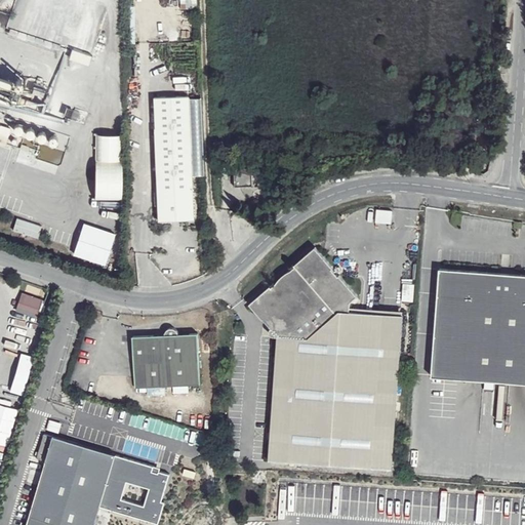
[(89,66),(92,56),(72,50),(69,59),(89,66)]
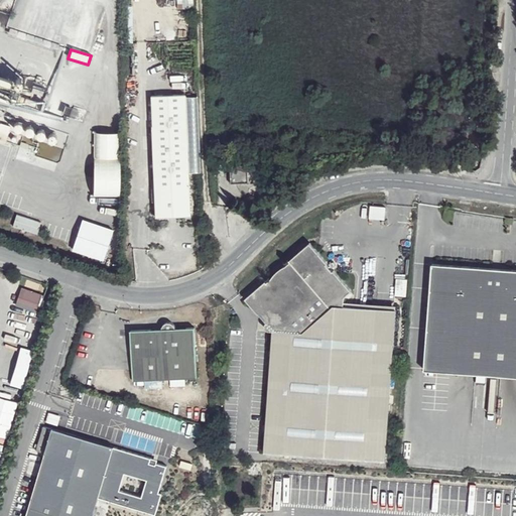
[(0,142),(5,144),(6,140),(20,146),(21,143),(33,148),(34,156),(61,163),(70,140),(69,132),(69,121),(71,117),(82,121),(85,110),(72,105),(72,107),(63,105),(60,116),(46,112),(51,86),(45,77),(41,76),(30,75),(19,76),(14,82),(12,81),(0,77),(0,142)]
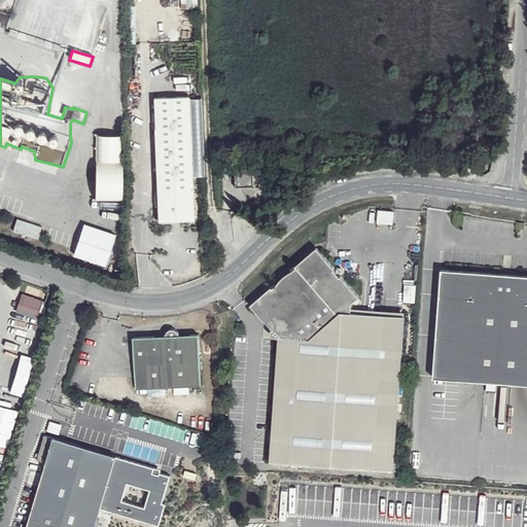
[(189,100),(155,102),(159,178),(159,224),(195,223),(190,147),(189,100)]
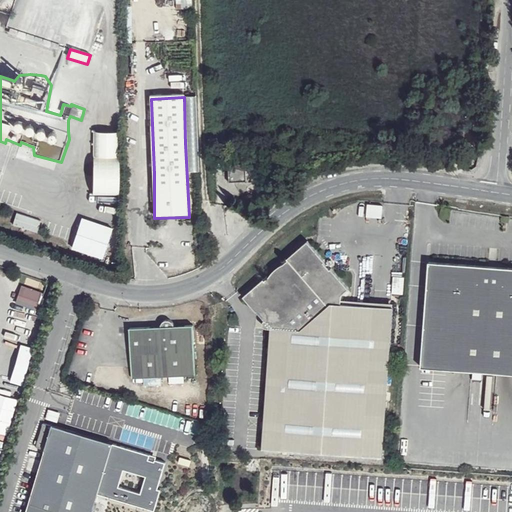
[(118,131),(93,132),(94,196),(119,195),(118,131)]
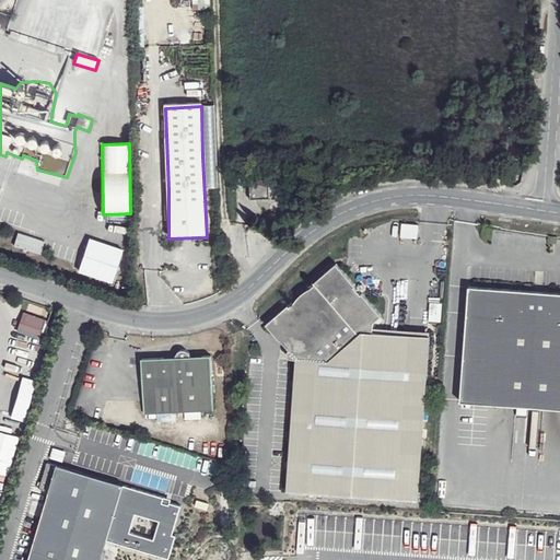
[(255,200),(273,199),(272,179),(254,181),(255,200)]
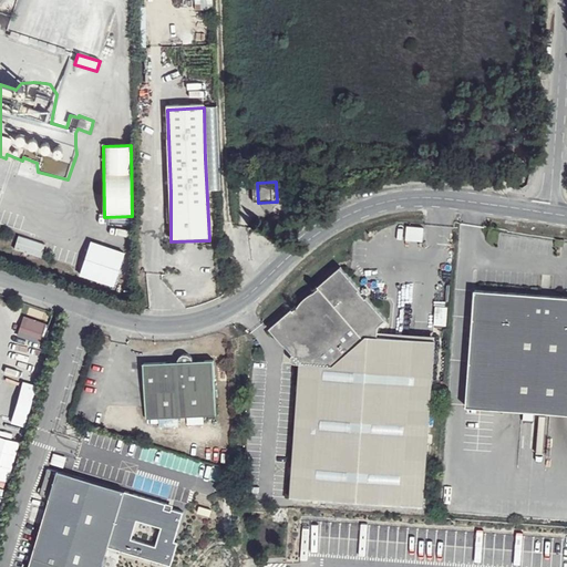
[(406,225),(405,237),(422,238),(423,226),(406,225)]
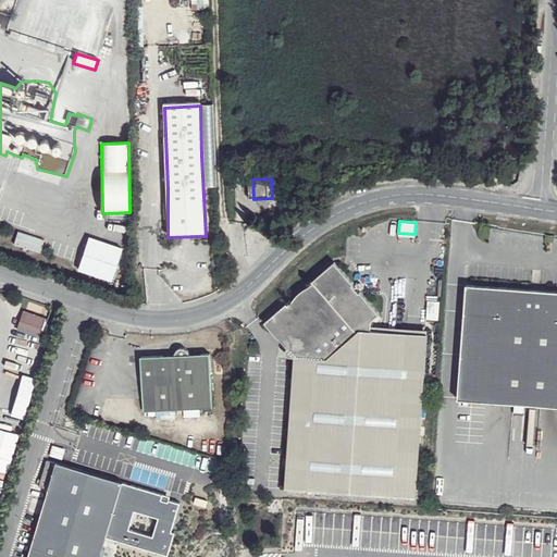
[(111,282),(122,248),(89,237),(77,271),(111,282)]
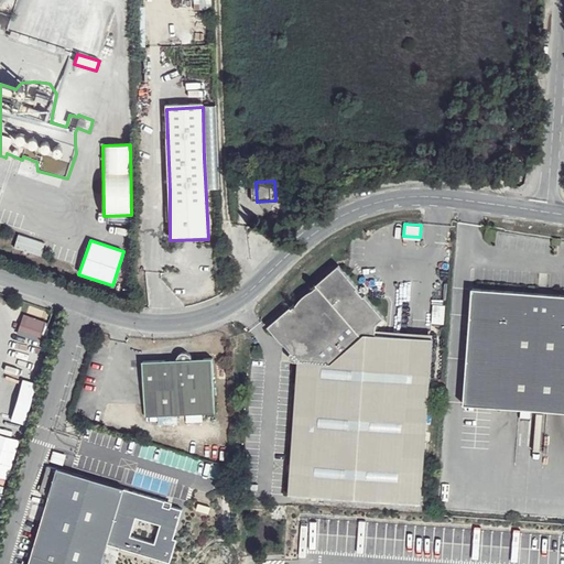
[(387,317),(367,295),(366,296),(359,288),(360,286),(343,264),(320,283),(321,286),(314,291),(307,292),(304,295),(302,297),(299,303),(294,306),(292,305),(269,324),(283,340),(284,339),(293,349),(289,354),(289,357),(291,358),(301,360),(290,494),(422,505),(434,339),(377,335),(378,326),(387,317)]
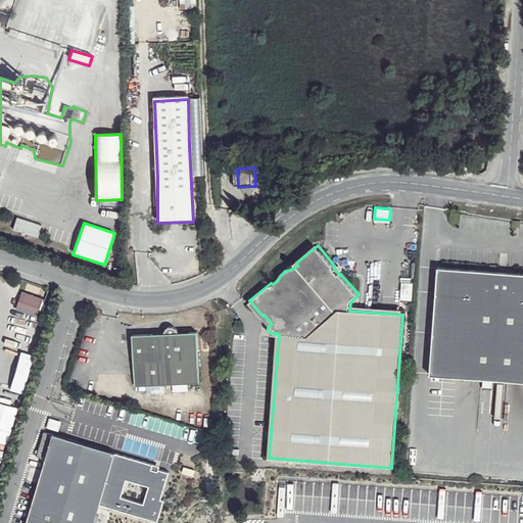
[(522,273),(436,267),(429,375),(522,381),(522,273)]
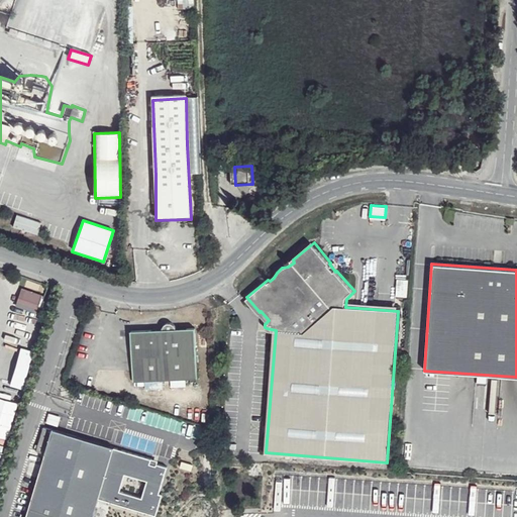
[(36,311),(42,293),(21,286),(15,304),(36,311)]
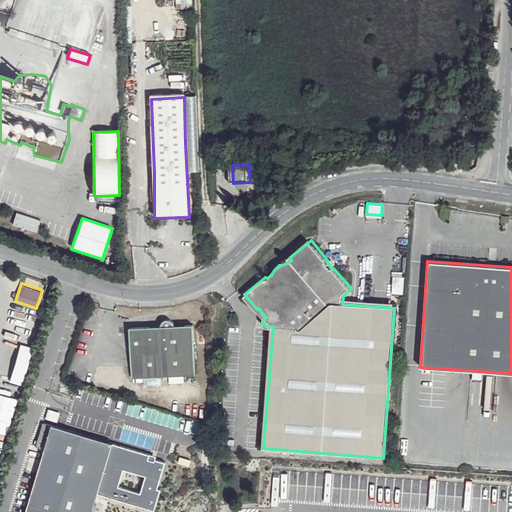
[(162,324),(130,327),(132,376),(196,372),(192,323),(175,324),(172,320),(169,318),(166,320),(164,322),(162,324)]
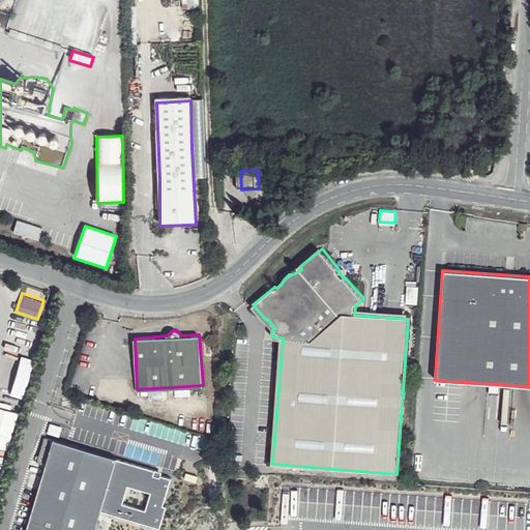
[(6,411),(0,409),(0,448),(8,450),(18,414),(6,411)]
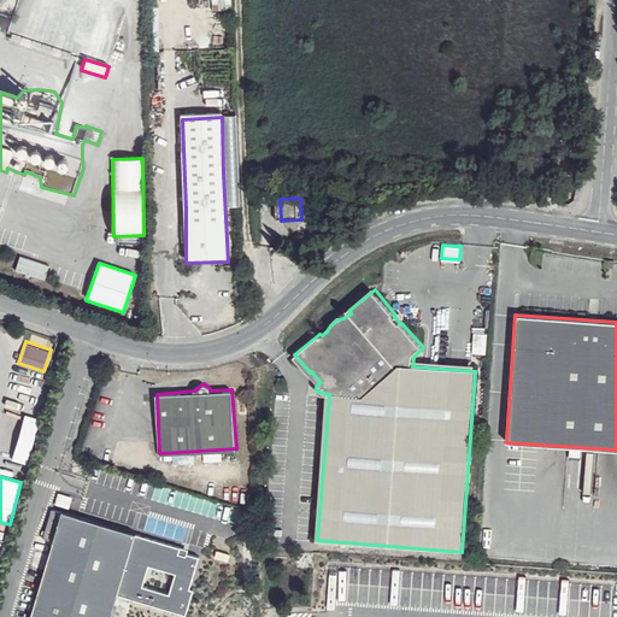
[(64,512),(53,509),(45,538),(56,541),(64,512)]
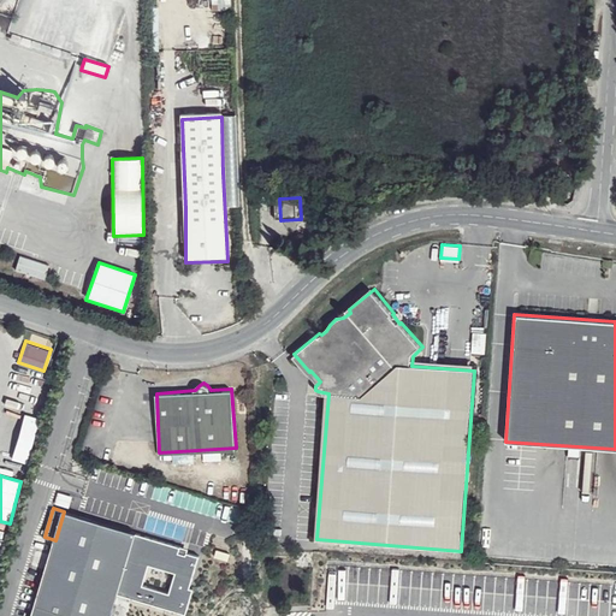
[(136,533),(64,511),(55,540),(31,615),(111,615),(112,612),(118,594),(187,615),(194,590),(190,588),(200,556),(179,550),(181,546),(136,533)]
